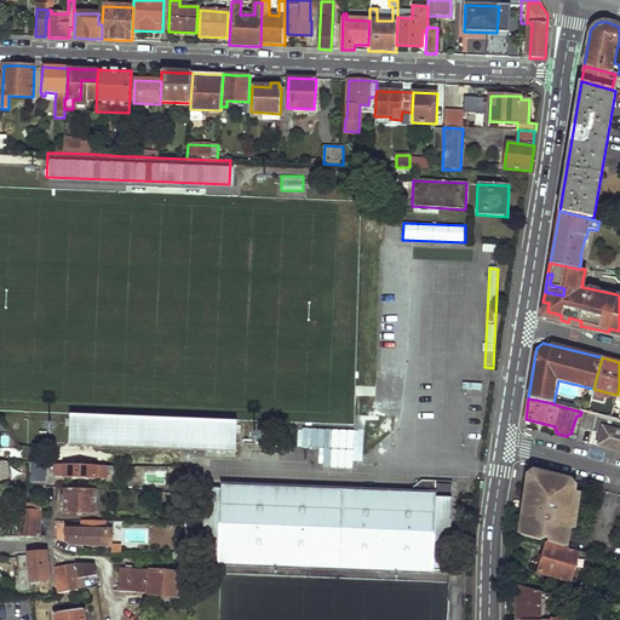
[(619,412),(613,411),(609,419),(619,422),(619,417),(619,412)]
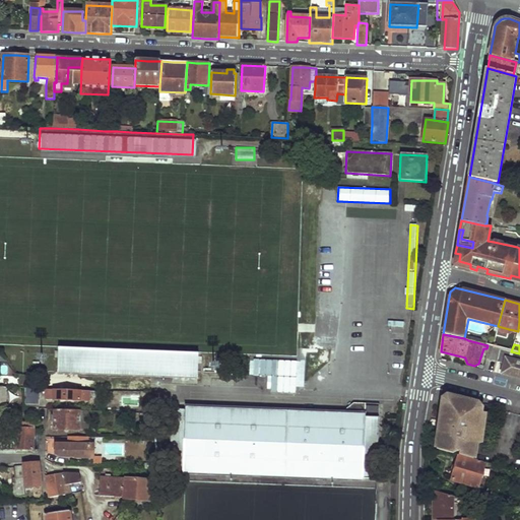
[(511,351),(493,346),(490,360),(504,363),(501,374),(519,379),(519,380),(519,379),(519,353),(511,351)]
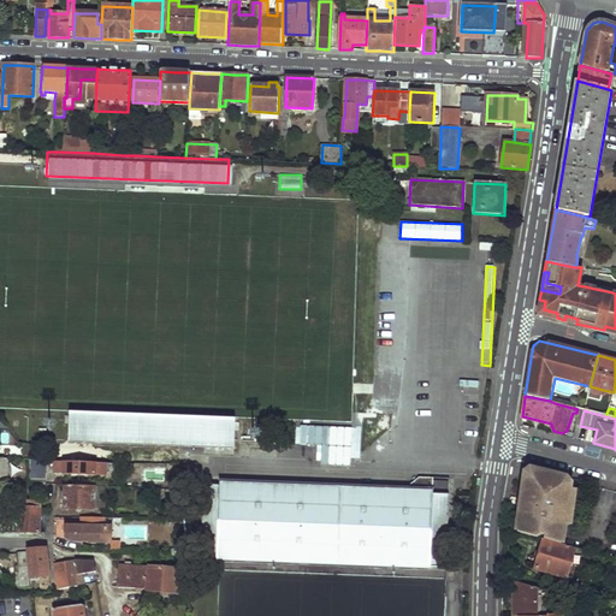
[(69,413),(69,439),(234,445),(235,419),(69,413)]
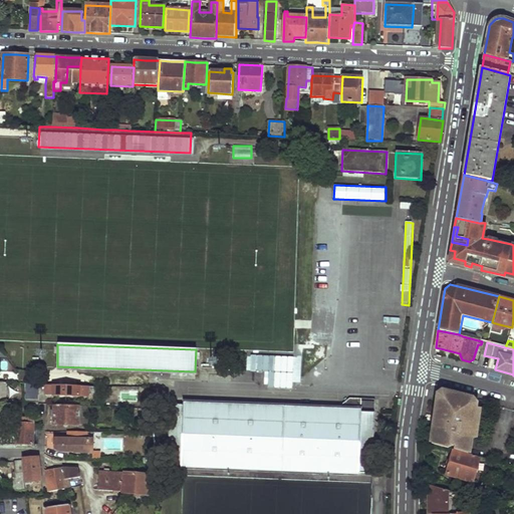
[(264,388),(297,389),(299,356),(247,354),(246,370),(265,371),(264,388)]
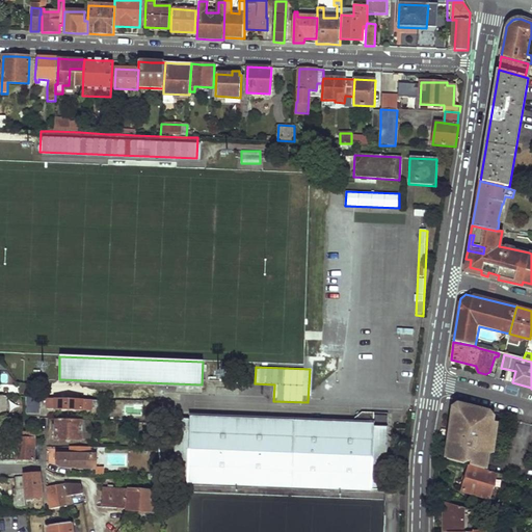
[(0,405),(4,406),(3,418),(26,418),(27,397),(0,396),(0,405)]
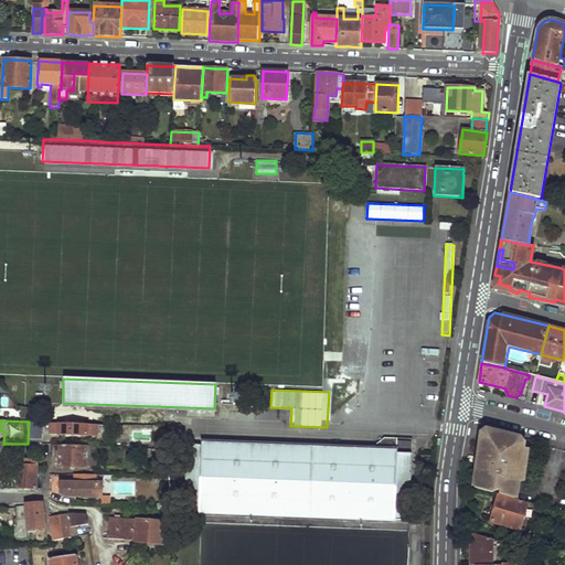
[(29,422),(28,444),(42,443),(43,422),(29,422)]
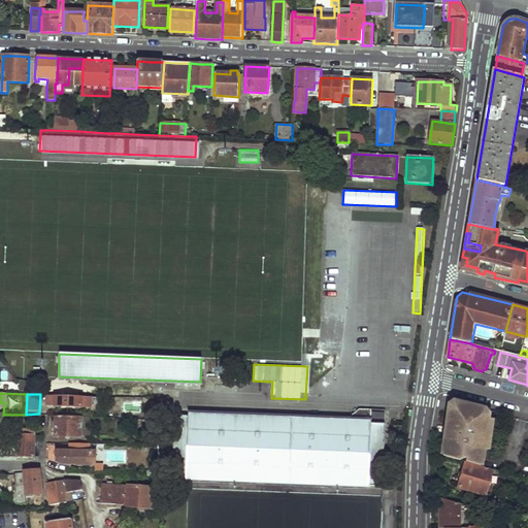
[(58,403),(57,405),(86,406),(86,403),(91,404),(92,399),(97,399),(97,396),(44,395),(44,397),(48,397),(47,402),(58,403)]
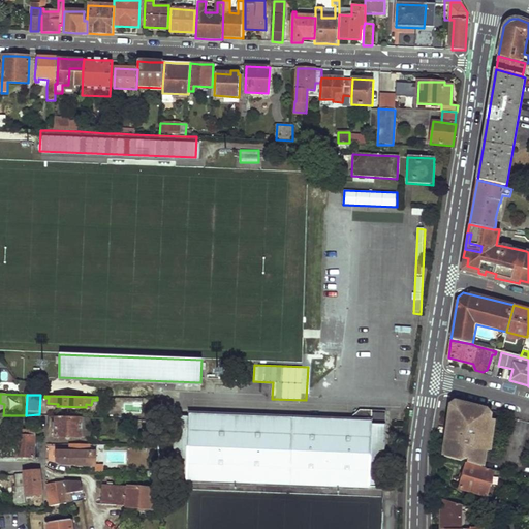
[(488,411),(459,404),(450,409),(447,426),(450,426),(448,436),(446,436),(444,444),(446,444),(444,458),(467,465),(481,469),(485,452),(486,446),(491,447),(492,437),(487,436),(489,423),(490,417),(488,411)]
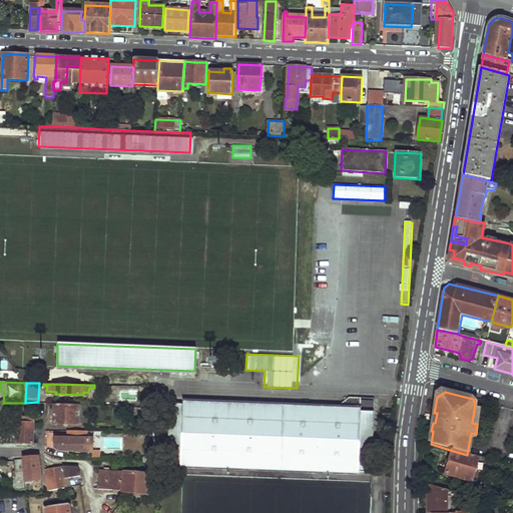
[(371,471),(373,411),(360,410),(360,408),(360,407),(373,407),(374,398),(348,397),(339,407),(183,400),(183,403),(170,402),(168,463),(181,464),(180,466),(358,473),(358,471),(371,471)]
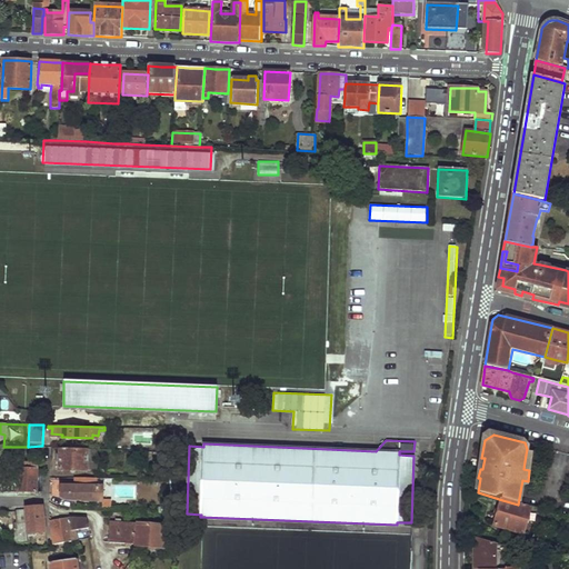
[(60,448),(60,469),(88,470),(88,449),(60,448)]
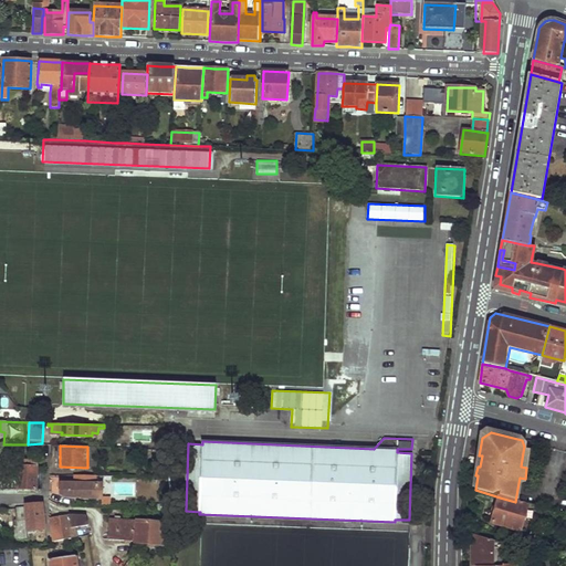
[(87,447),(87,468),(97,468),(97,447),(87,447)]
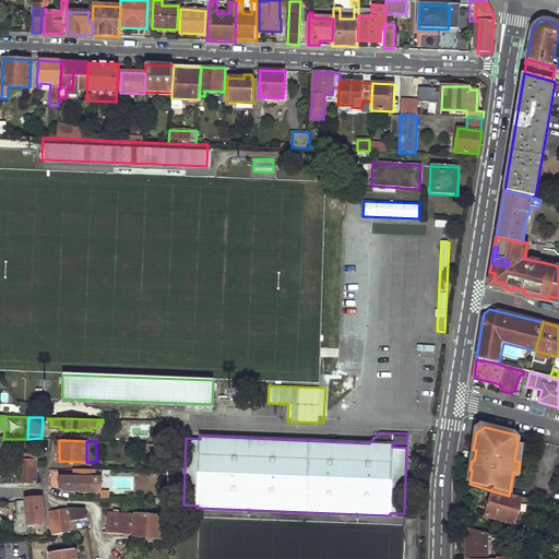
[(152,442),(152,458),(164,459),(164,442),(152,442)]
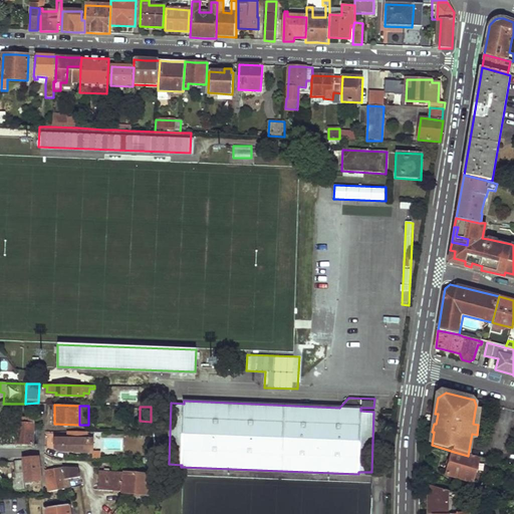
[(16,424),(16,444),(21,444),(34,445),(35,419),(21,418),(21,424),(16,424)]
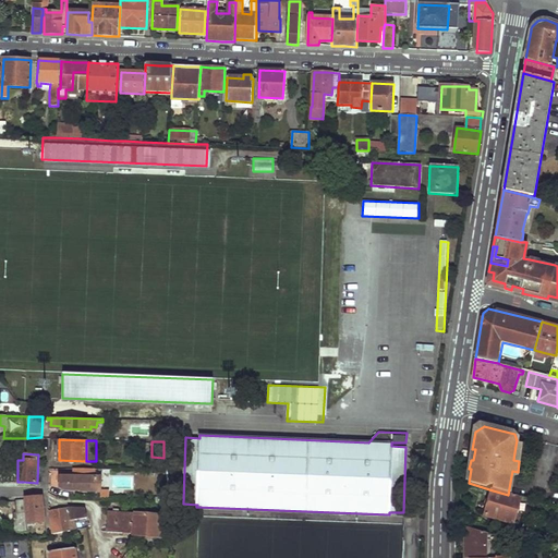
[(60,480),(60,489),(67,492),(82,492),(82,493),(99,493),(100,493),(100,492),(100,480),(60,480)]
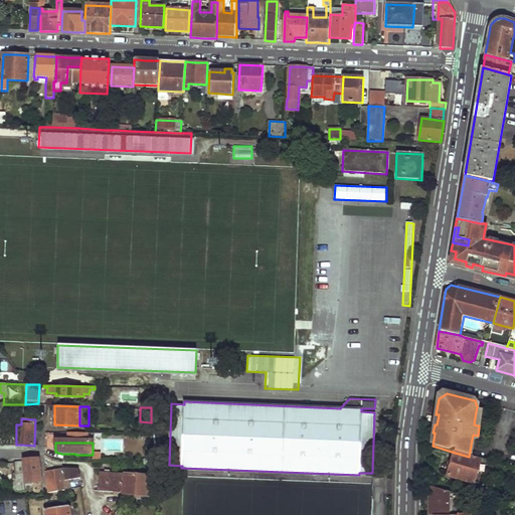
[(455,453),(449,474),(475,481),(481,460),(469,457),(455,453)]
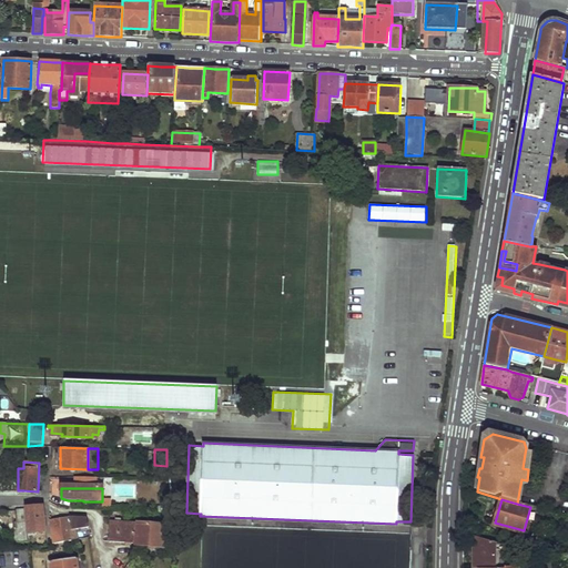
[(17,510),(18,540),(30,538),(30,536),(33,536),(33,533),(47,531),(43,506),(37,506),(27,507),(27,509),(17,510)]
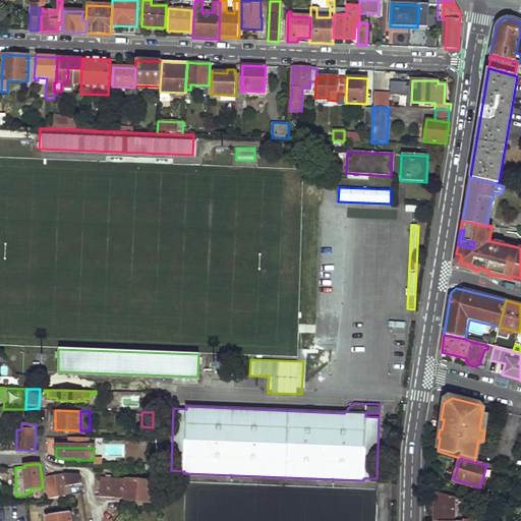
[(48,487),(50,499),(67,496),(64,473),(47,476),(48,487)]
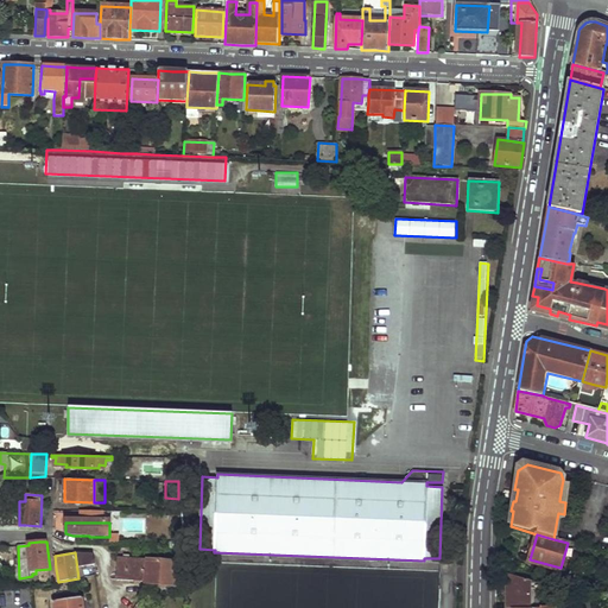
[(120,556),(118,578),(146,580),(147,558),(120,556)]
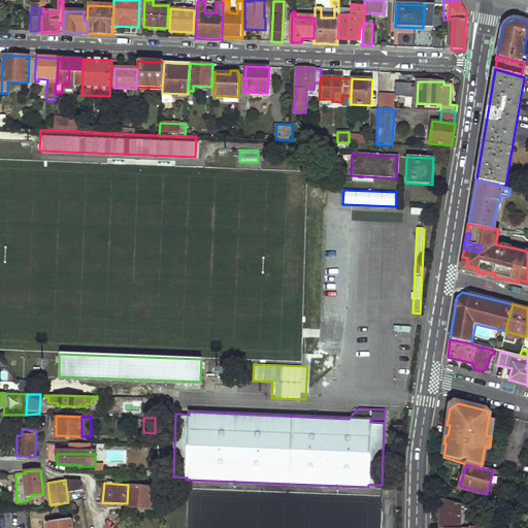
[(126,505),(152,508),(154,488),(128,485),(127,503),(126,505)]
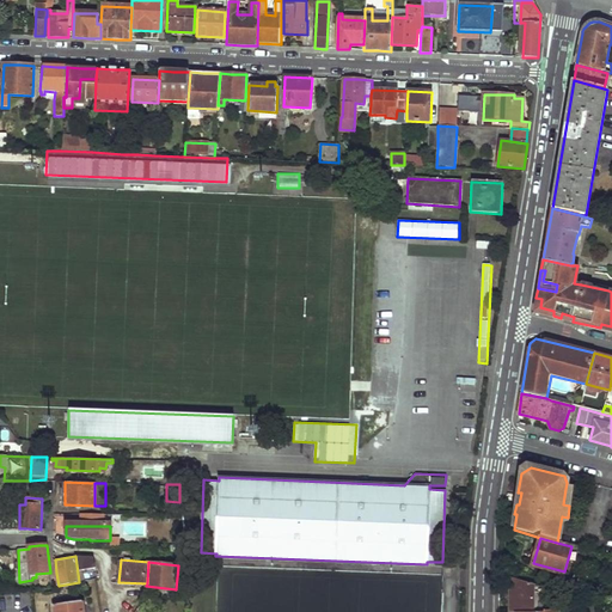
[(87,573),(89,580),(97,579),(98,579),(101,589),(98,589),(101,603),(112,601),(108,568),(87,573)]
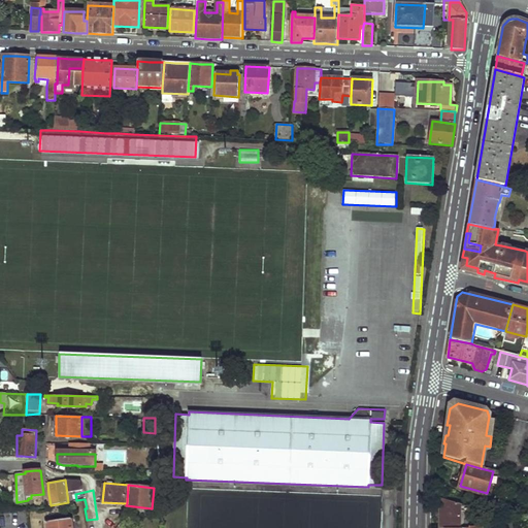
[(443,491),(442,494),(470,502),(470,507),(475,508),(475,500),(443,491)]
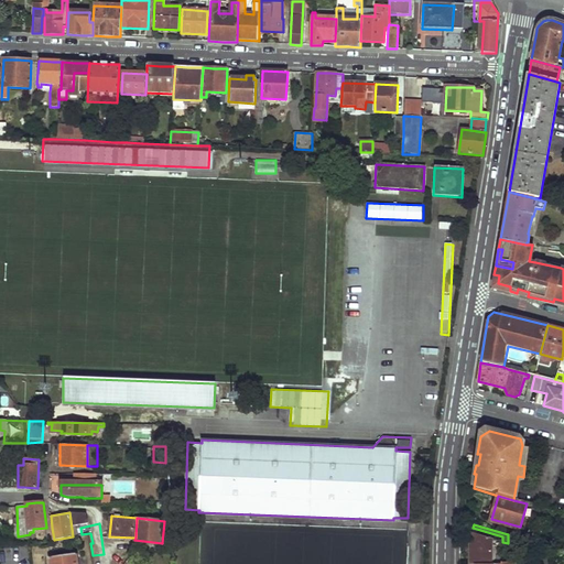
[(477,563),(476,563),(512,563),(513,563),(508,563),(508,543),(502,542),(472,532),(472,563),(477,563)]
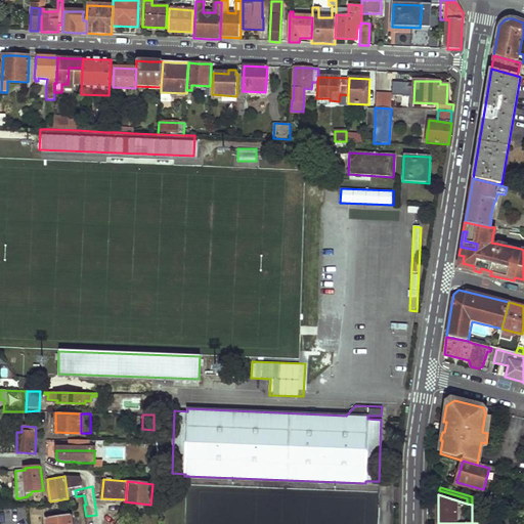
[(73,499),(75,513),(84,512),(82,498),(73,499)]
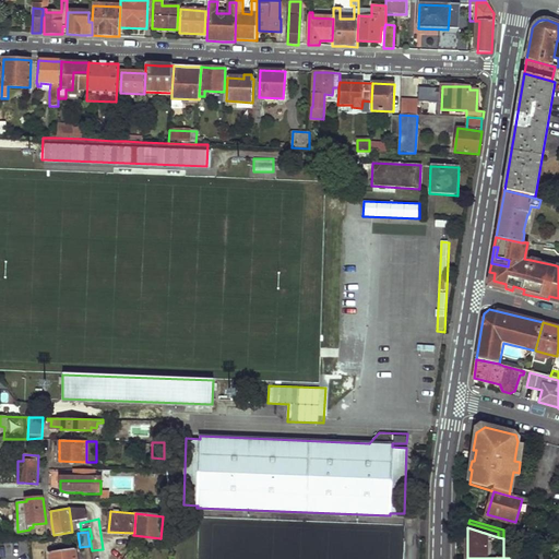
[(75,558),(75,548),(49,551),(50,558),(75,558)]
